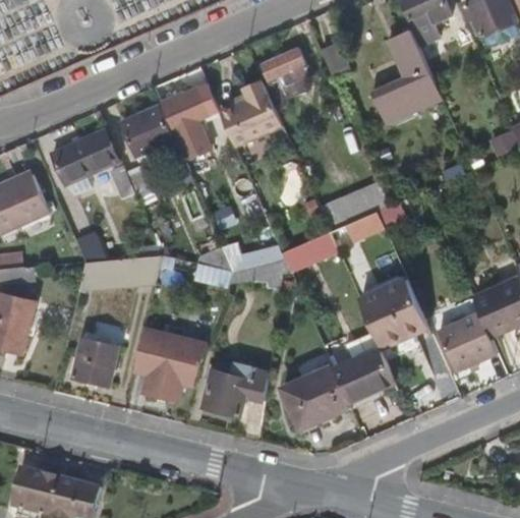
[(430,10),(435,21),(451,13),(445,0),(404,0),(402,1),(408,13),(410,19),(414,17),(430,10)]
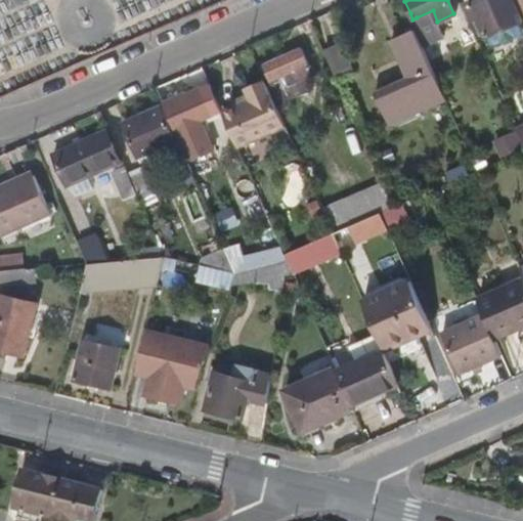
[(472,0),(468,2),(482,36),(515,20),(506,0),(472,0)]
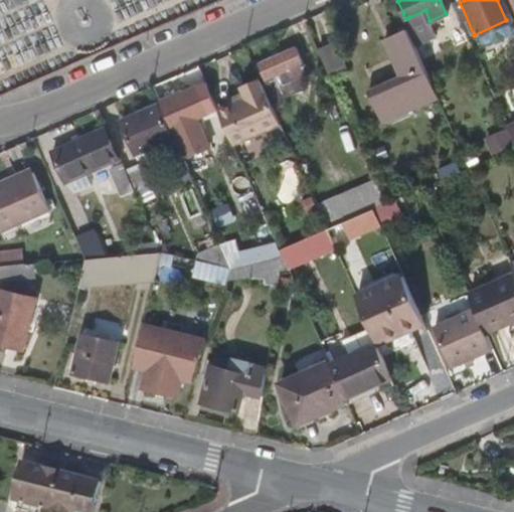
[(504,0),(513,20),(513,0),(504,0)]
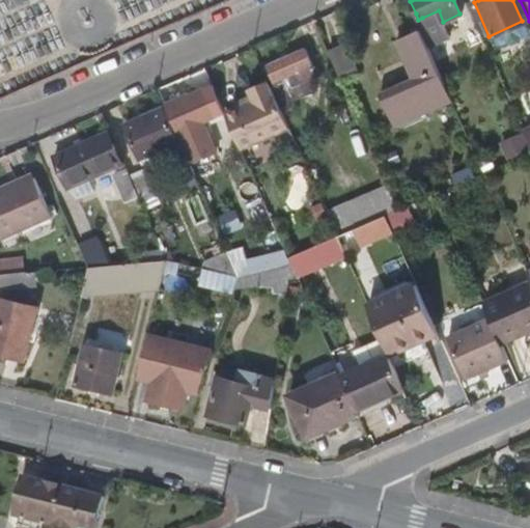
[(446,29),(443,22),(439,10),(422,18),(429,36),(446,29)]
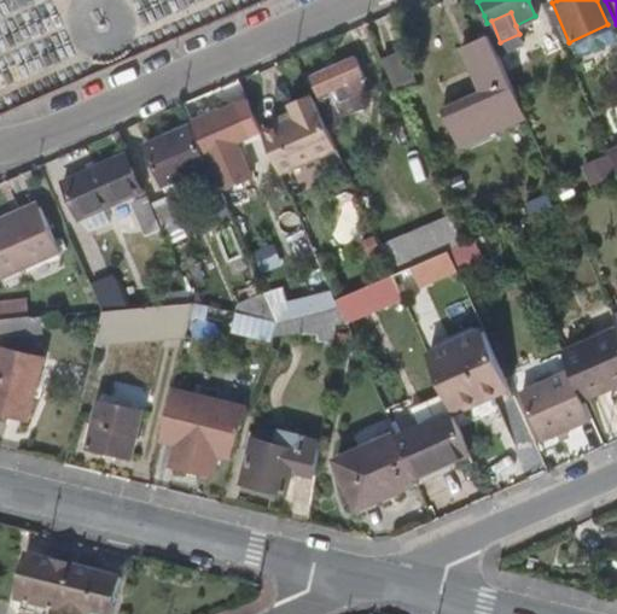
[(524,118),(487,36),(458,48),(477,93),(440,110),(457,148),(524,118)]
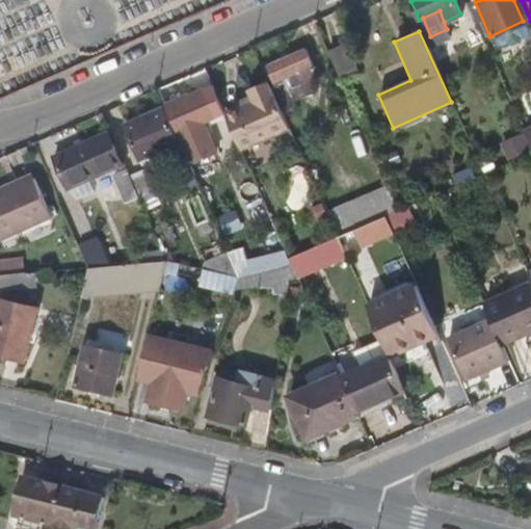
[(343,46),(327,53),(341,82),(356,75),(343,46)]
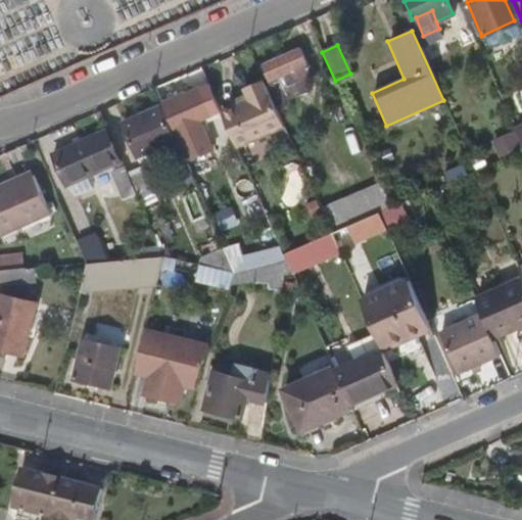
[(297,48),(261,64),(268,82),(278,104),(306,91),(307,77),(310,76),(297,48)]
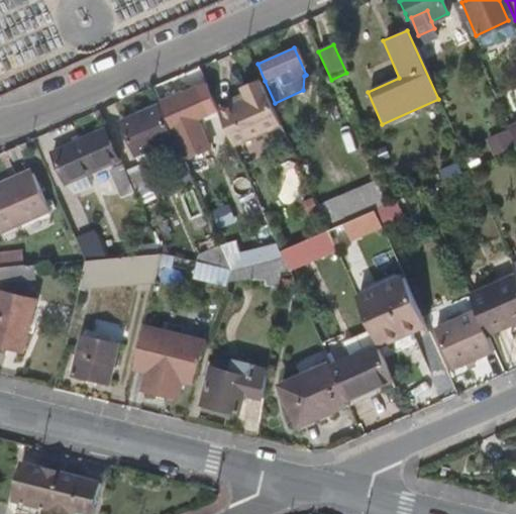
[(215,107),(204,83),(194,88),(205,111),(215,107)]
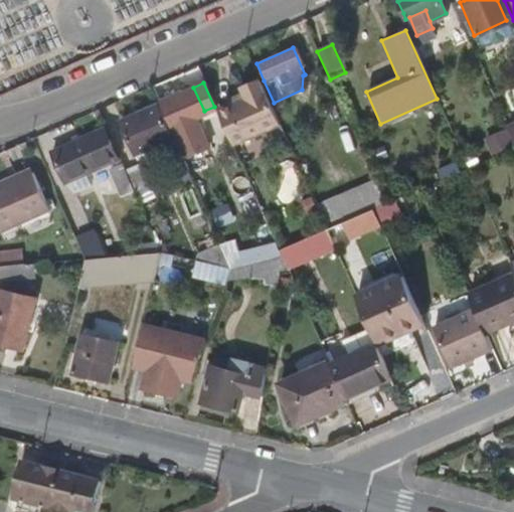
[(280,126),(261,84),(242,95),(244,98),(216,111),(232,147),(280,126)]
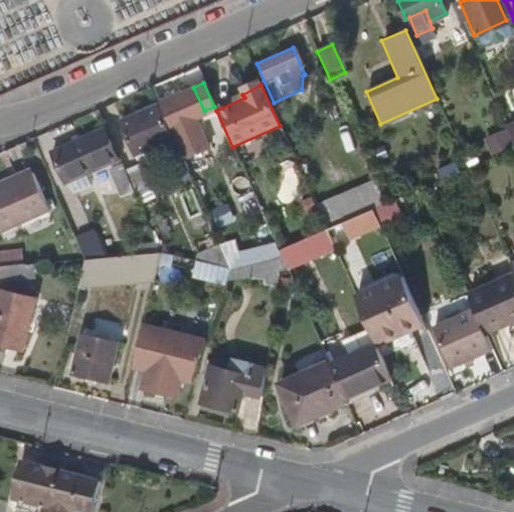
[(204,111),(193,88),(180,95),(179,92),(161,100),(173,125),(204,111)]
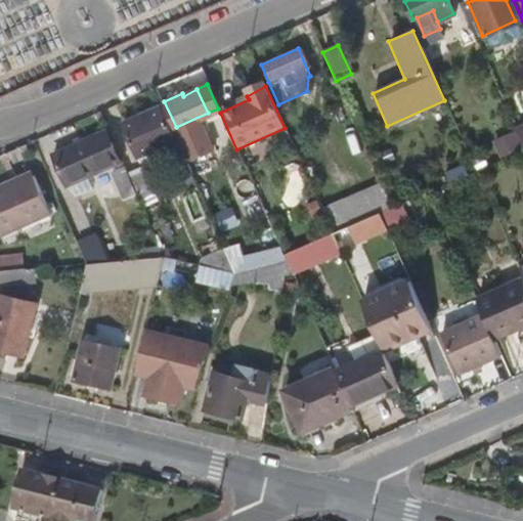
[(180,153),(174,138),(173,138),(159,106),(120,124),(133,156),(161,142),(168,158),(180,153)]
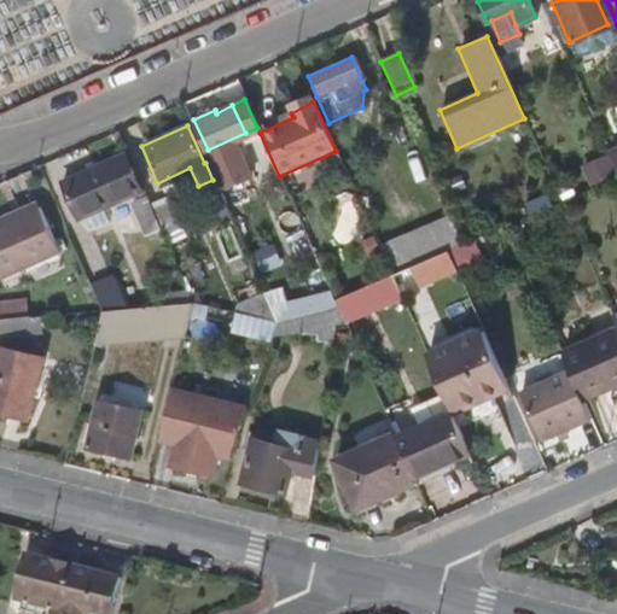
[(144,197),(140,188),(137,189),(121,153),(57,182),(70,212),(74,218),(80,216),(86,232),(106,222),(100,206),(131,193),(133,197),(128,200),(137,218),(150,211),(144,197)]
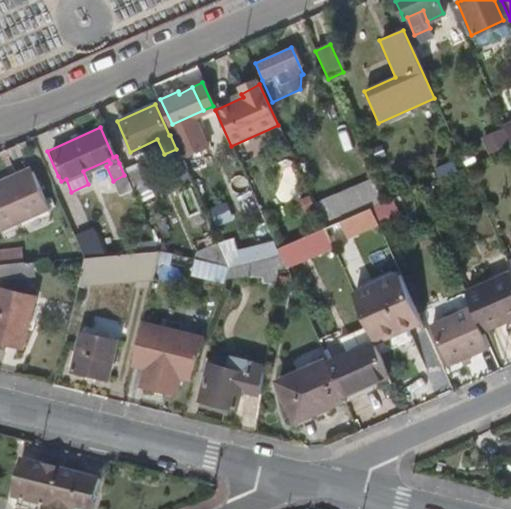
[(58,176),(47,151),(38,156),(49,180),(58,176)]
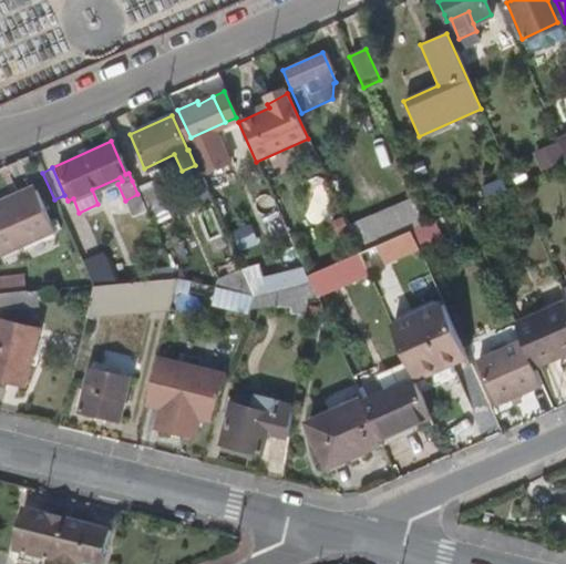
[(143,176),(132,181),(137,194),(141,202),(152,196),(143,176)]
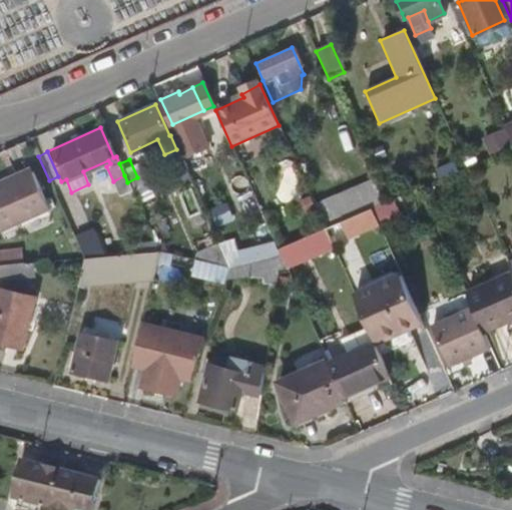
[(436,168),(440,178),(453,173),(448,162),(436,168)]
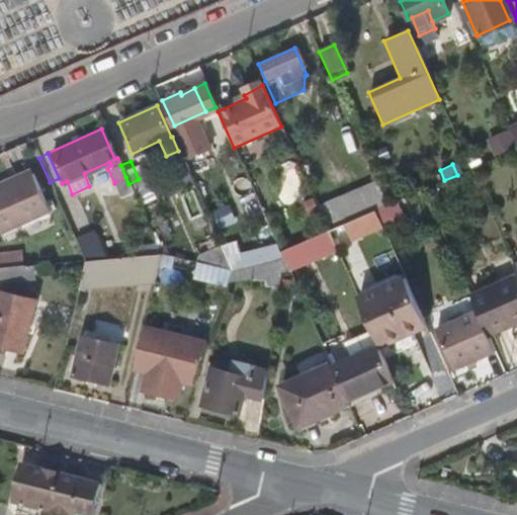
[(30,170),(0,183),(0,227),(46,206),(30,170)]
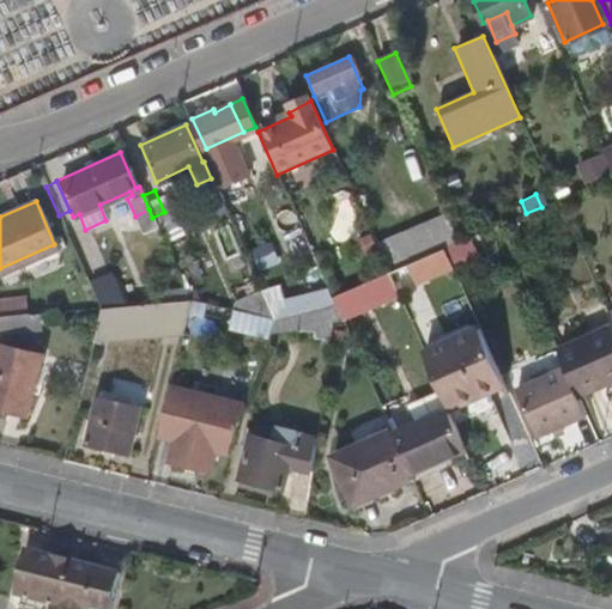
[(149,209),(135,217),(141,231),(156,225),(152,218),(149,209)]
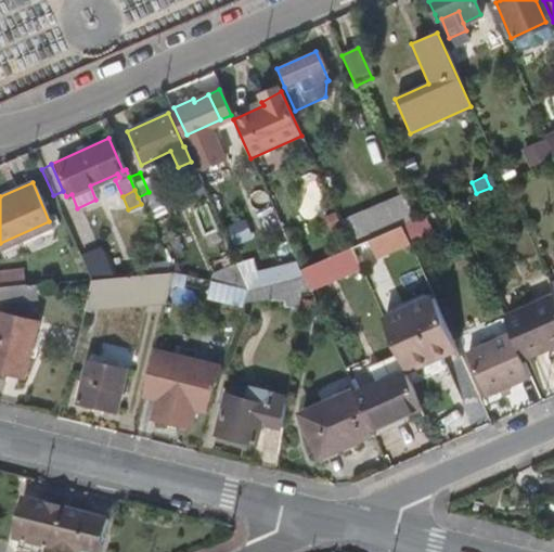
[(407,201),(394,206),(343,229),(351,247),(403,226),(415,220),(407,201)]
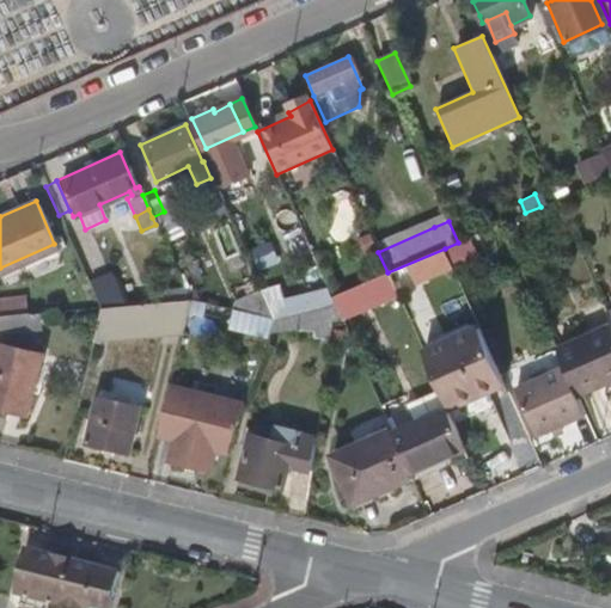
[(364,256),(377,250),(368,232),(355,238),(364,256)]
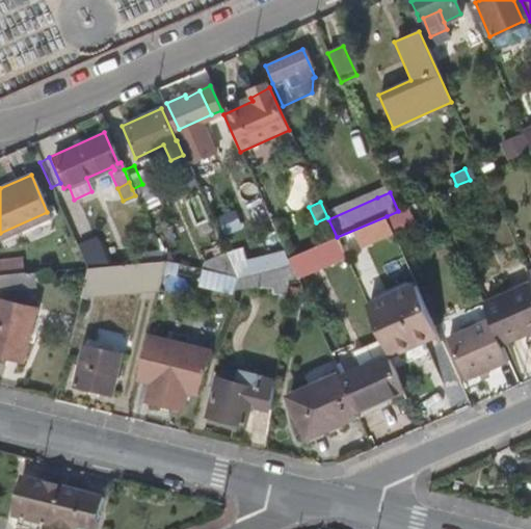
[(398,211),(387,216),(394,232),(417,222),(409,206),(398,211)]
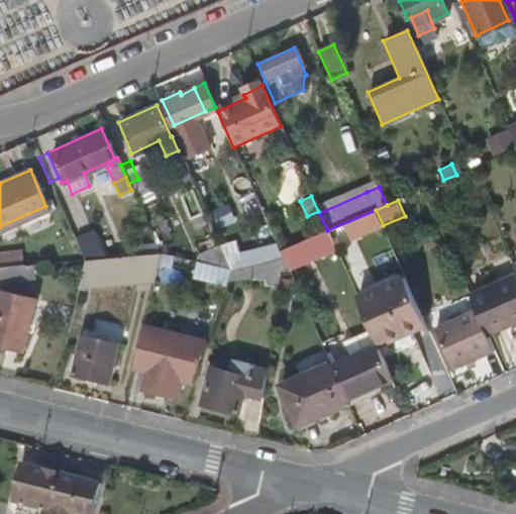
[(333,244),(327,230),(279,250),(282,258),(285,264),(333,244)]
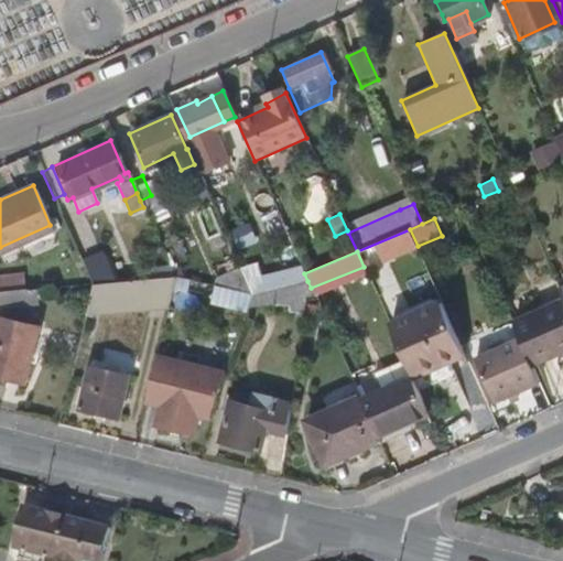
[(207,303),(246,312),(246,310),(250,295),(239,269),(210,287),(207,303)]
